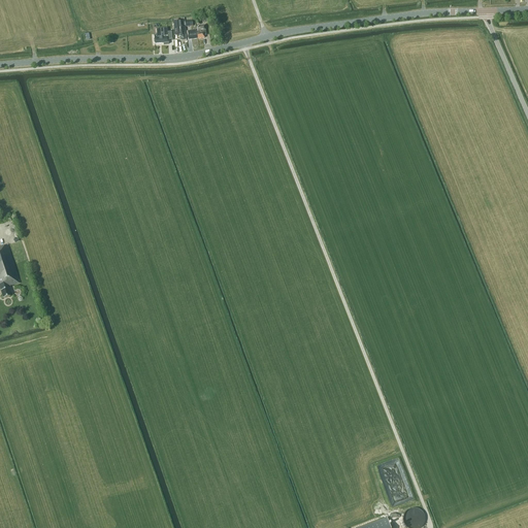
[(196,30),(198,38),(204,37),(204,35),(206,35),(204,25),(196,26),(196,30)]
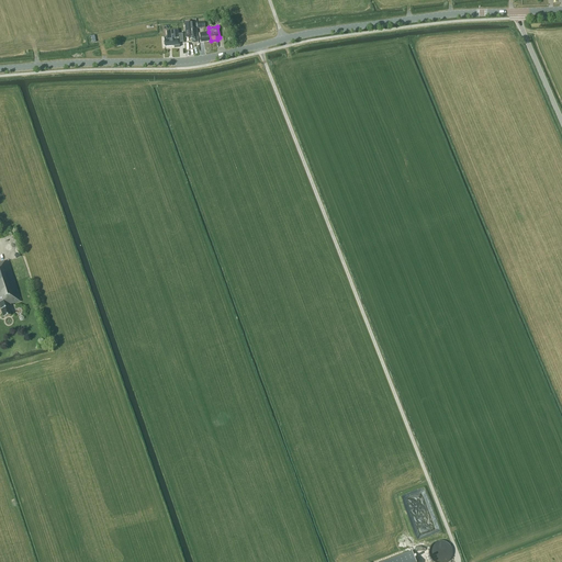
[(167,37),(164,38),(165,47),(173,46),(175,47),(180,47),(179,43),(184,43),(184,42),(183,42),(182,34),(178,34),(178,30),(166,31),(166,32),(167,32),(167,36),(167,37)]
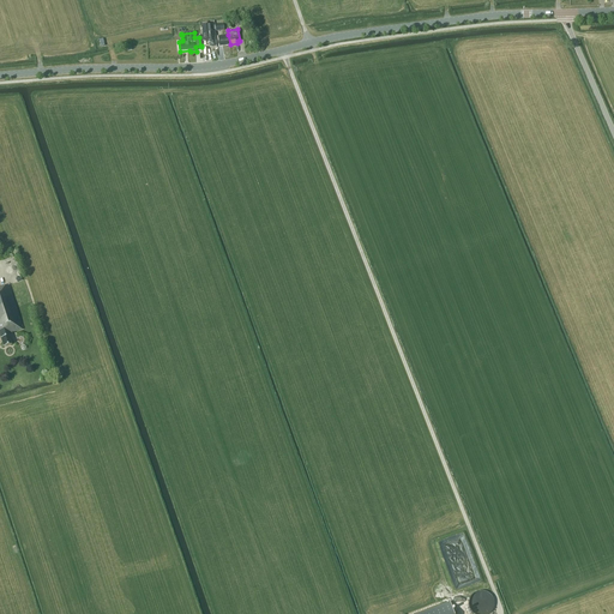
[(216,47),(215,32),(210,32),(206,34),(206,40),(206,43),(209,42),(210,47),(216,47)]
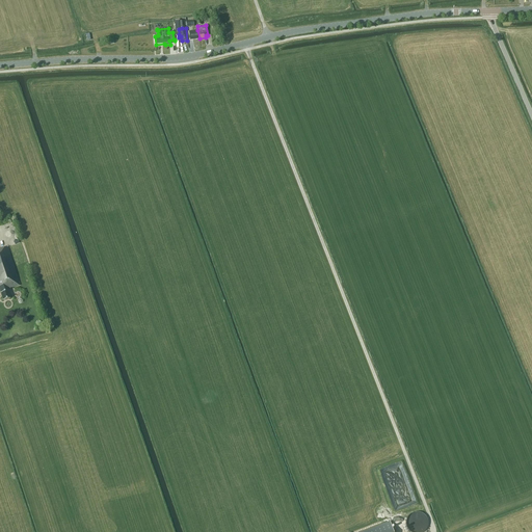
[(200,38),(197,30),(188,31),(189,40),(200,38)]
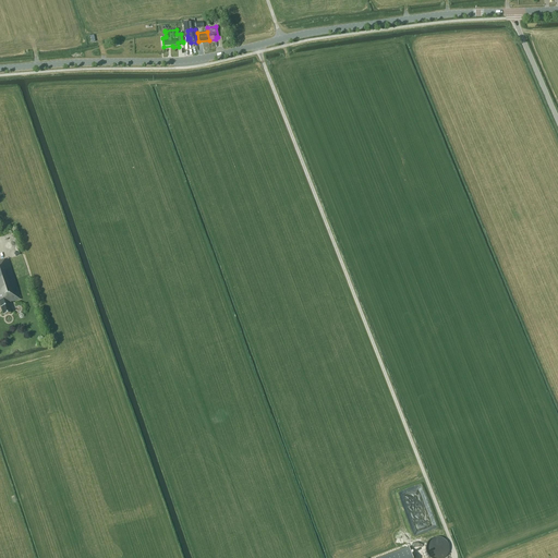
[(21,300),(9,259),(0,262),(0,307),(2,316),(10,314),(8,304),(21,300)]
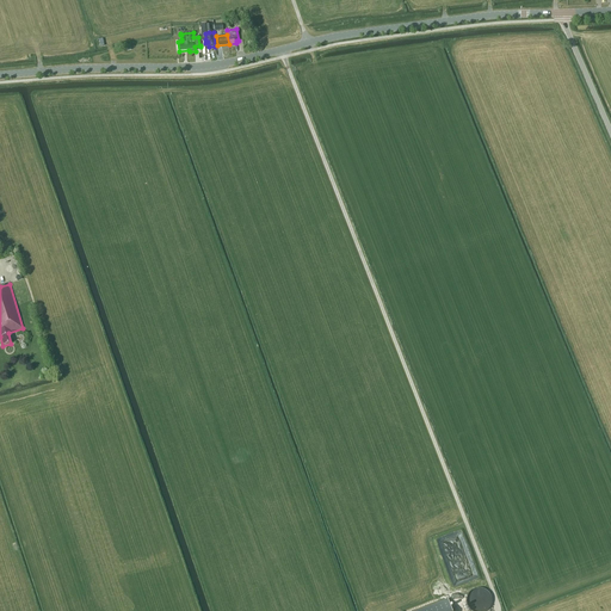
[(451,610),(448,600),(418,610),(451,610)]
